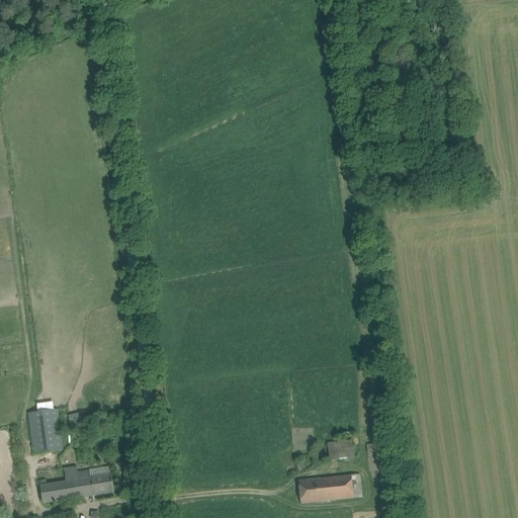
[(58,409),(28,413),(33,454),(64,449),(58,409)]
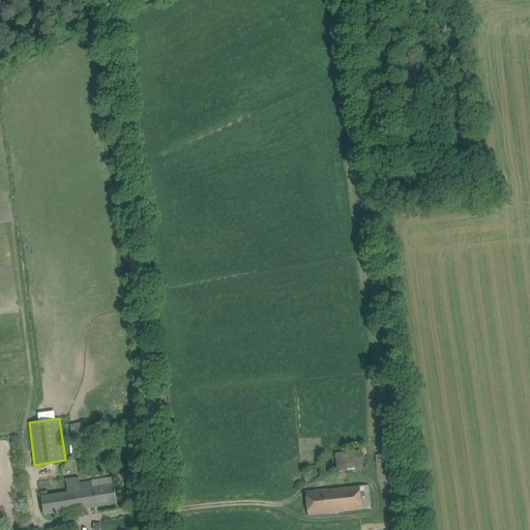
[(362,468),(359,450),(334,453),(337,471),(362,468)]
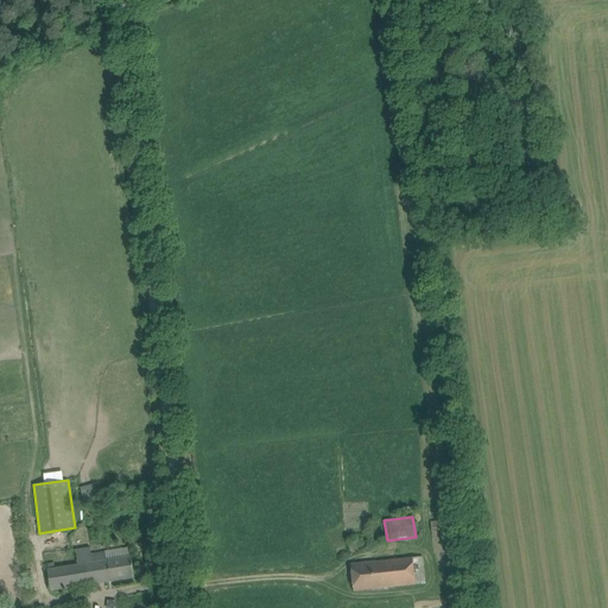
[(453,519),(430,523),(432,532),(454,530),(453,519)]
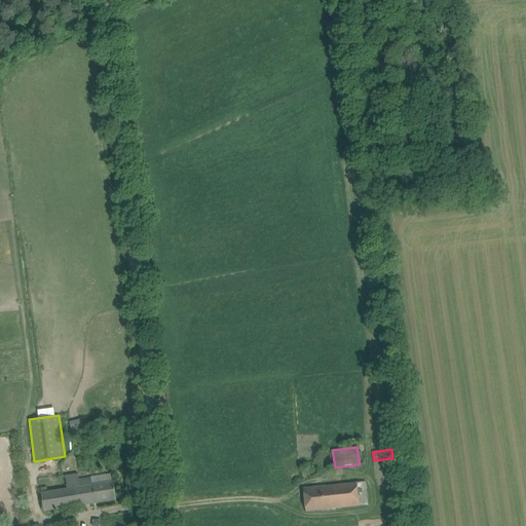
[(68,488),(41,493),(44,512),(116,499),(113,481),(91,485),(90,477),(78,479),(78,474),(66,476),(68,488)]
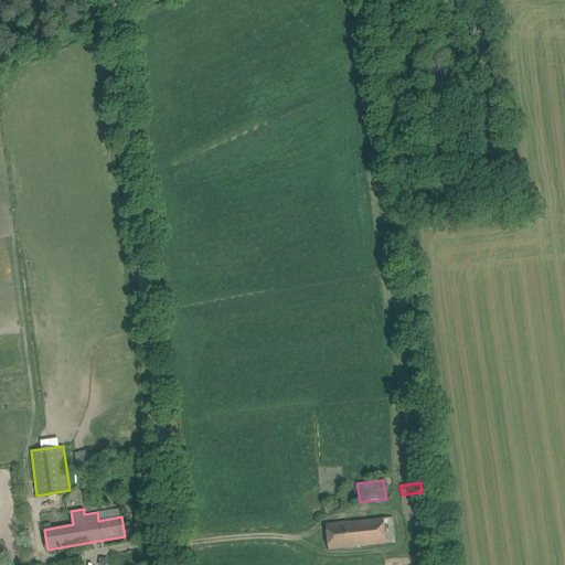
[(393,518),(337,523),(326,525),(329,550),(395,542),(393,518)]
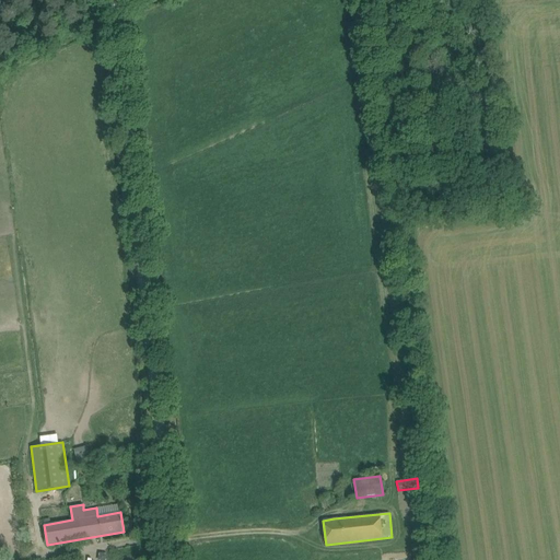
All buildings are outlined.
